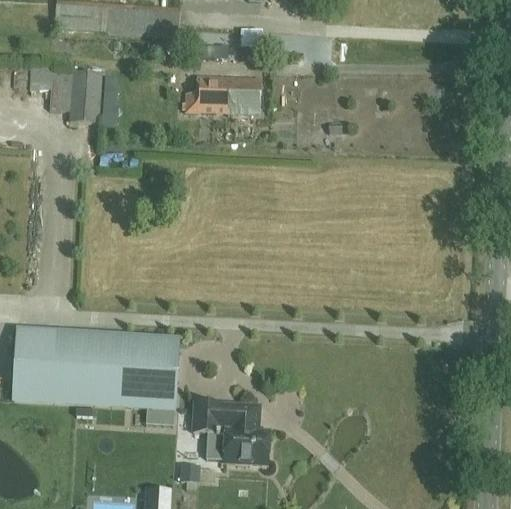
[(81,2),(56,1),(54,25),(60,25),(60,31),(189,39),(190,27),(178,26),(179,7),(127,5),(103,4),(81,2)]
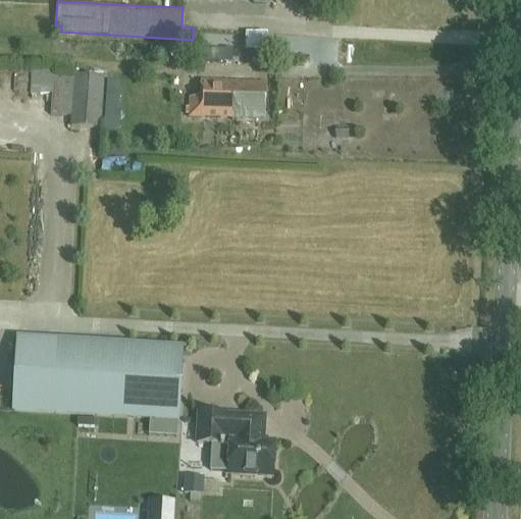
[(104,75),(73,73),(53,72),(54,66),(31,65),(29,91),(51,93),(49,114),(70,115),(69,124),(100,126),(104,75)]
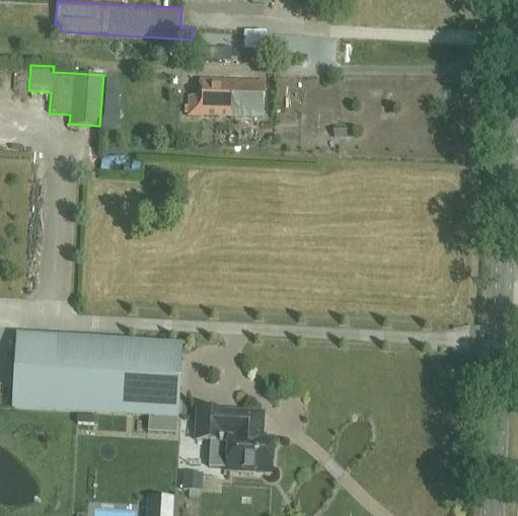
[(262,80),(199,78),(198,114),(261,116),(262,80)]
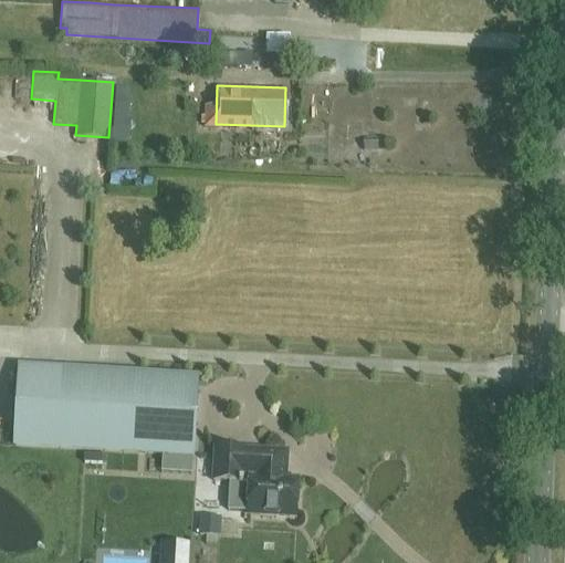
[(108,183),(147,184),(147,173),(110,171),(108,183)]
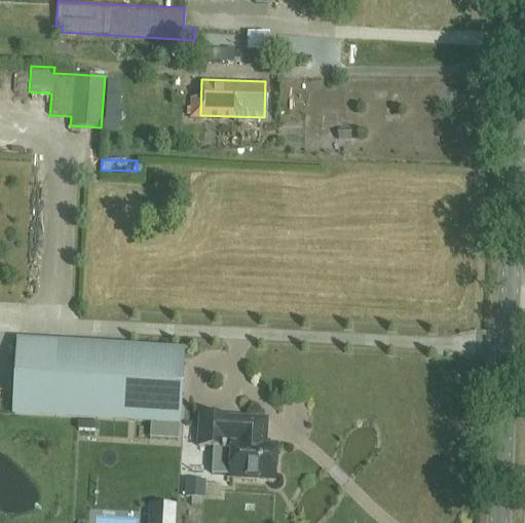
[(16,339),(12,411),(178,421),(183,349),(16,339)]
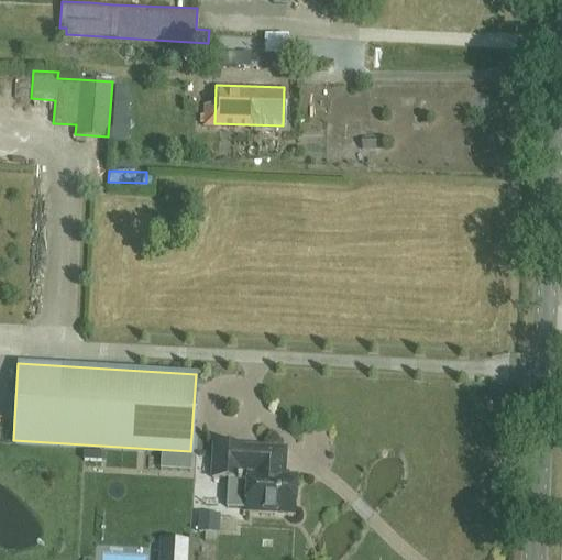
[(293,512),(295,474),(282,473),(284,447),(213,443),(211,476),(228,478),(226,505),(245,506),(244,508),(293,512)]
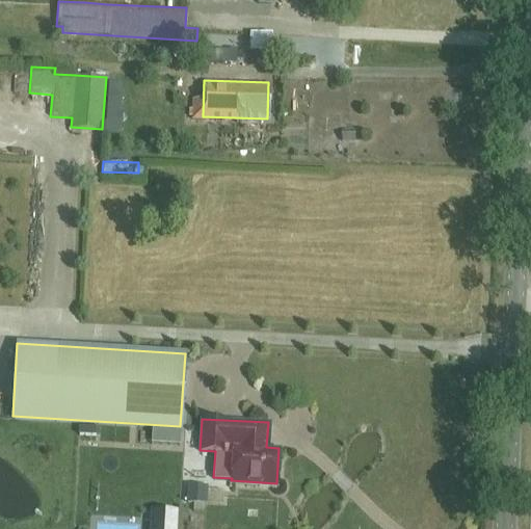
[(190,499),(206,500),(206,483),(191,483),(190,499)]
